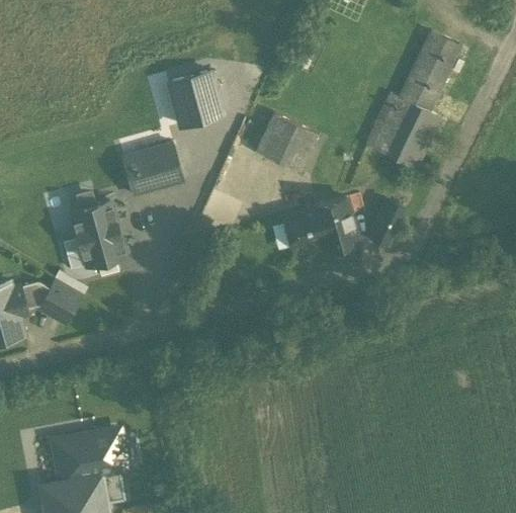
[(432,33),(400,99),(392,95),(367,146),(406,165),(430,113),(461,48),(432,33)]
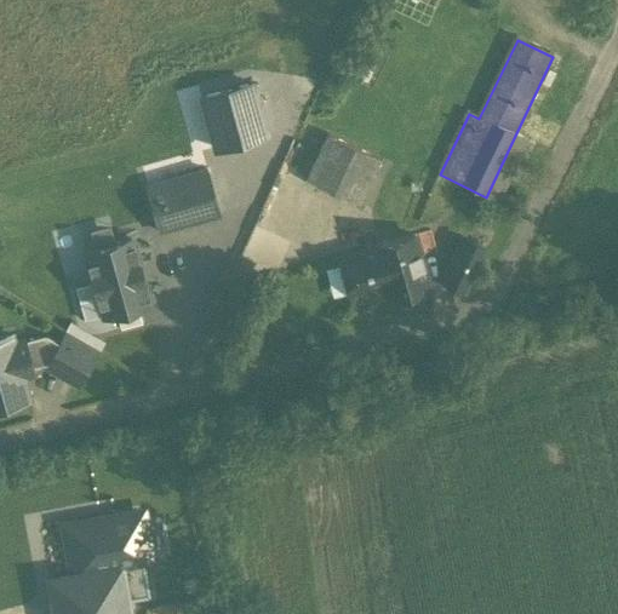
[(270,138),(256,85),(201,99),(217,153),(270,138)]
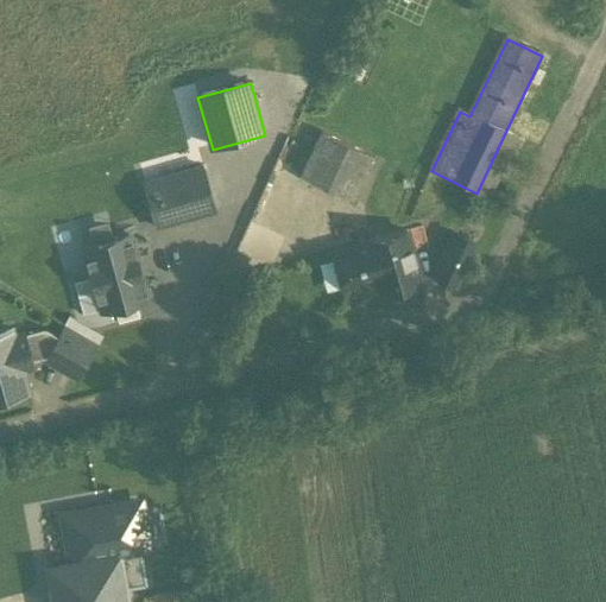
[(505,133),(477,194),(497,204),(526,144),(505,133)]
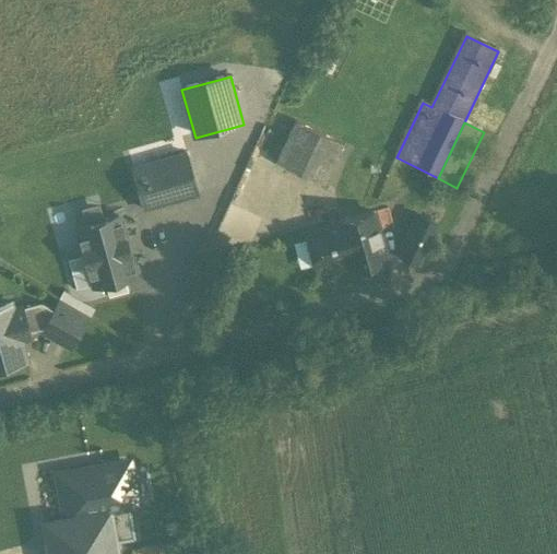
[(344,146),(296,124),(276,165),(324,187),(344,146)]
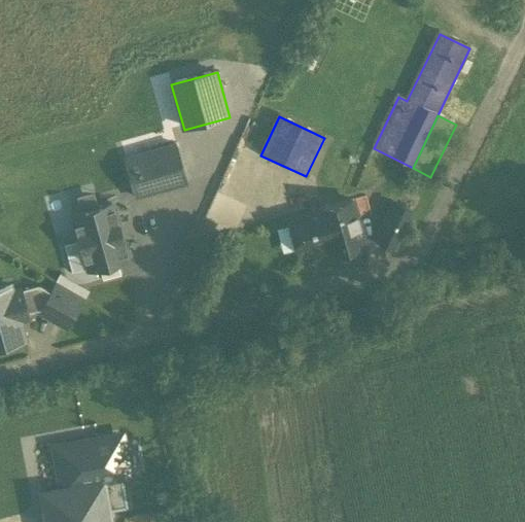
[(176,146),(126,161),(137,200),(187,185),(176,146)]
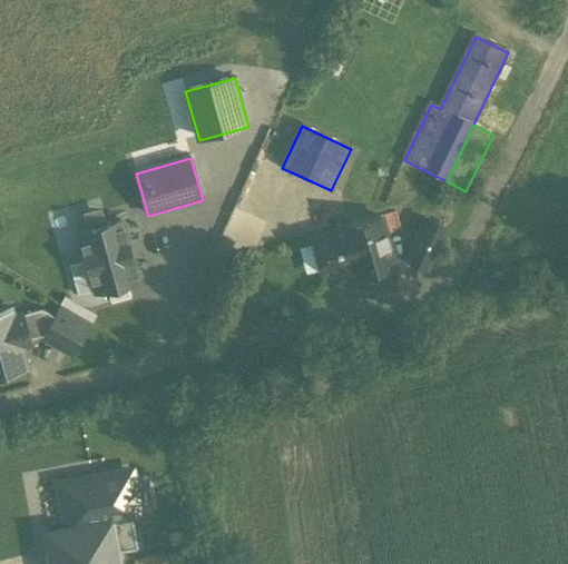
[(376,201),(358,207),(361,217),(380,211),(376,201)]
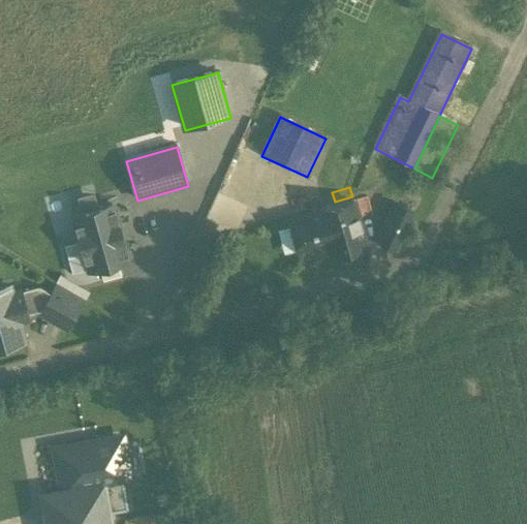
[(354,205),(320,214),(321,214),(291,222),(300,252),(327,244),(331,256),(367,247),(354,205)]
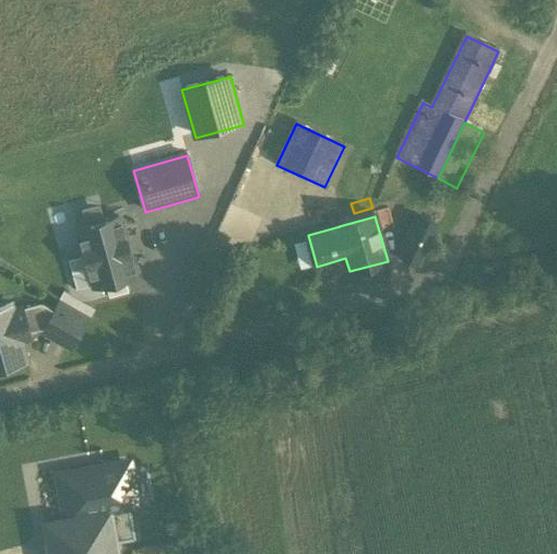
[(120,217),(79,230),(94,287),(106,284),(109,298),(129,293),(126,280),(137,277),(120,217)]
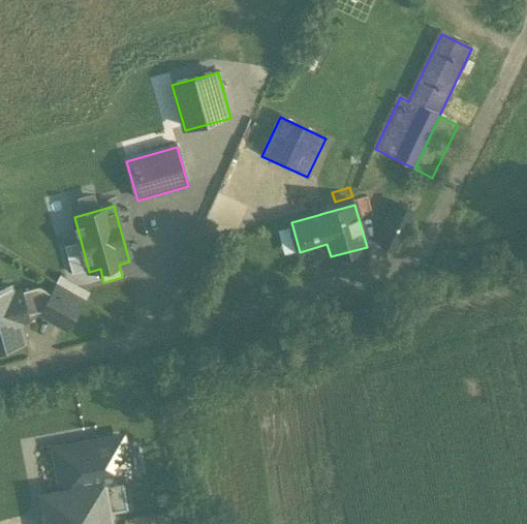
[(414,215),(396,206),(378,243),(397,252),(414,215)]
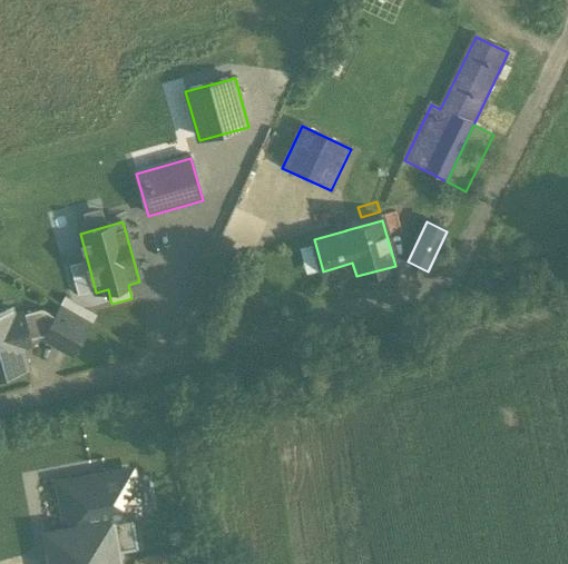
[(90,323),(65,307),(58,319),(42,310),(22,316),(29,340),(45,337),(47,338),(46,339),(72,355),(90,323)]
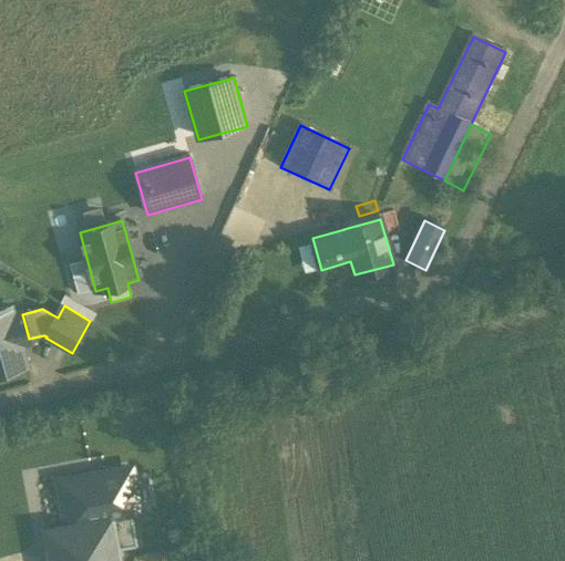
[(4,310),(0,310),(0,373),(20,367),(16,350),(23,349),(21,341),(29,339),(22,314),(7,319),(4,310)]
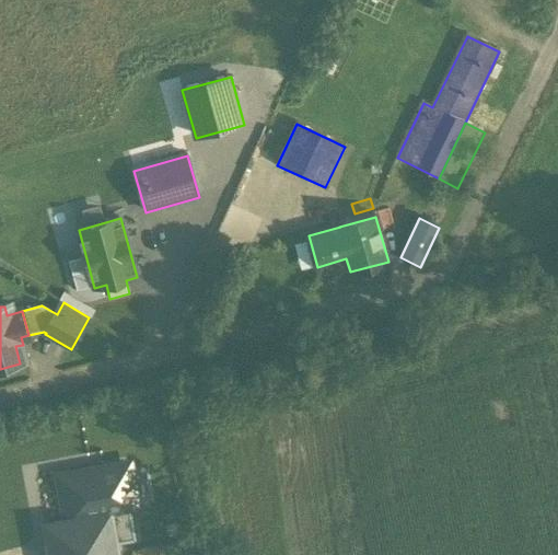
[(60,480),(68,522),(109,515),(116,546),(137,543),(131,511),(137,503),(131,474),(124,467),(60,480)]
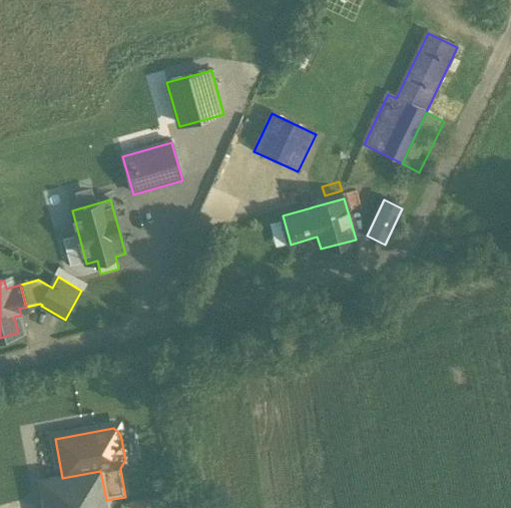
[(42,482),(46,507),(107,507),(106,500),(100,471),(62,478),(42,482)]
